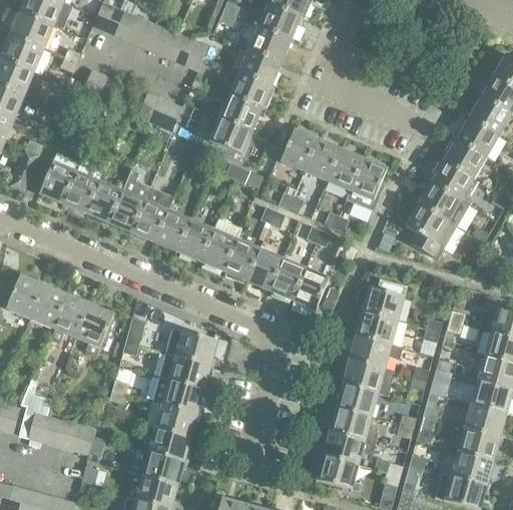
[(24,0),(20,11),(54,24),(54,25),(63,28),(73,5),(64,1),(61,0),(24,0)]
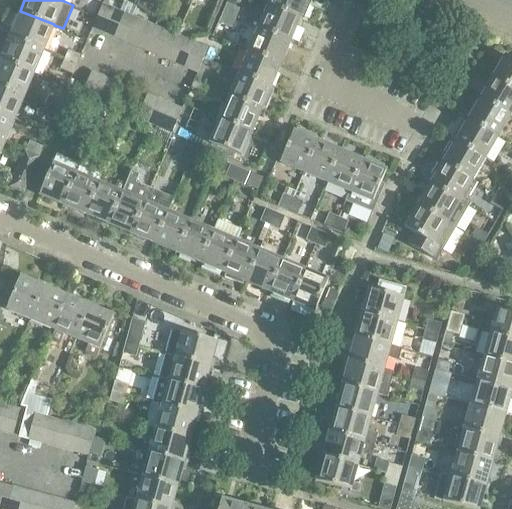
[(269,0),(268,4),(300,17),(301,14),(305,15),(309,4),(306,2),(307,0),(269,0)]
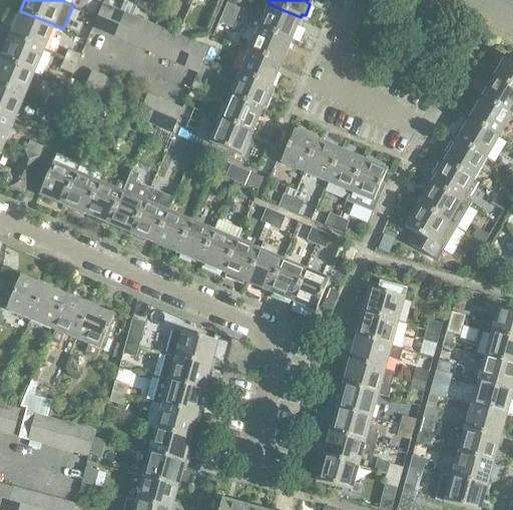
[(226,1),(222,11),(235,16),(240,6),(226,1)]
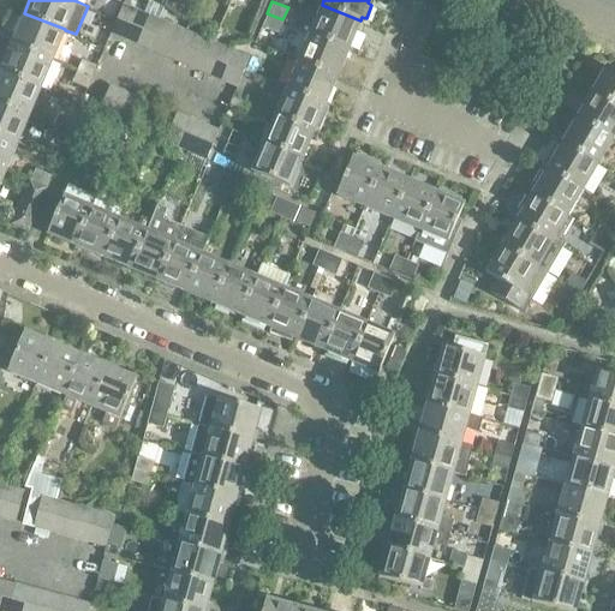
[(113,30),(127,36),(138,9),(124,3),(113,30)]
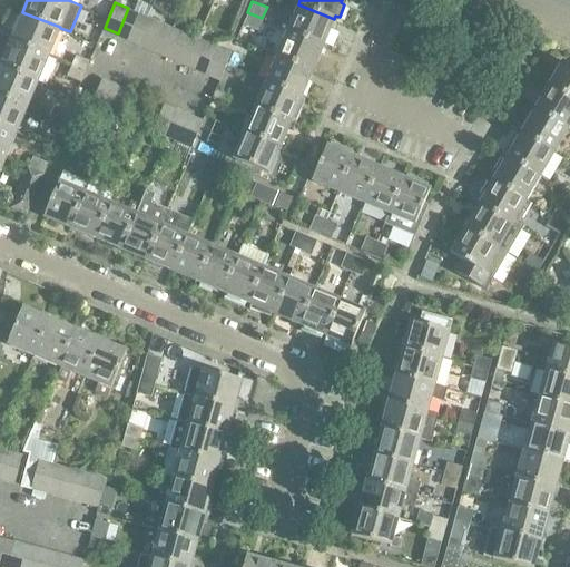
[(298,5),(288,29),(324,44),(334,19),(298,5)]
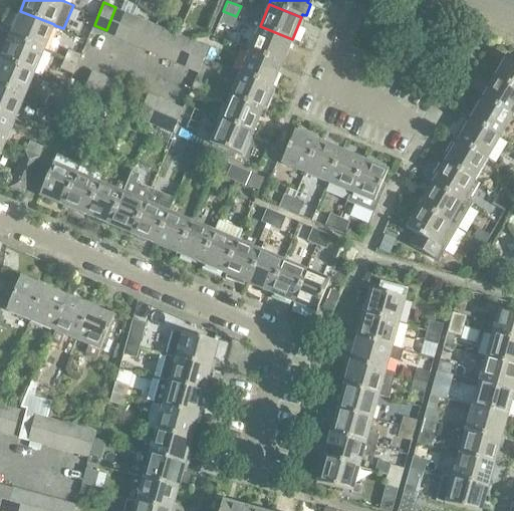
[(106,30),(117,35),(126,11),(115,7),(106,30)]
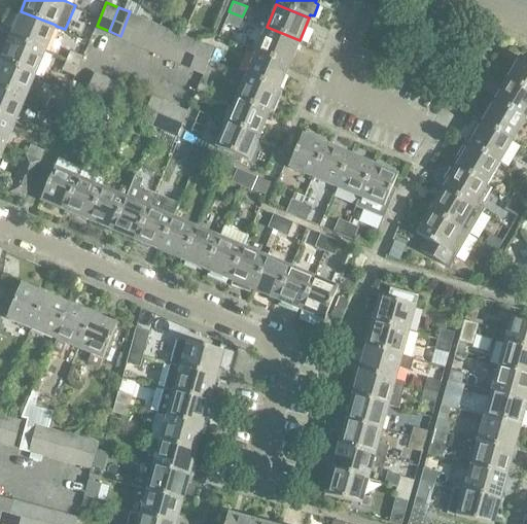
[(56,25),(21,11),(10,35),(45,49),(56,26),(56,25)]
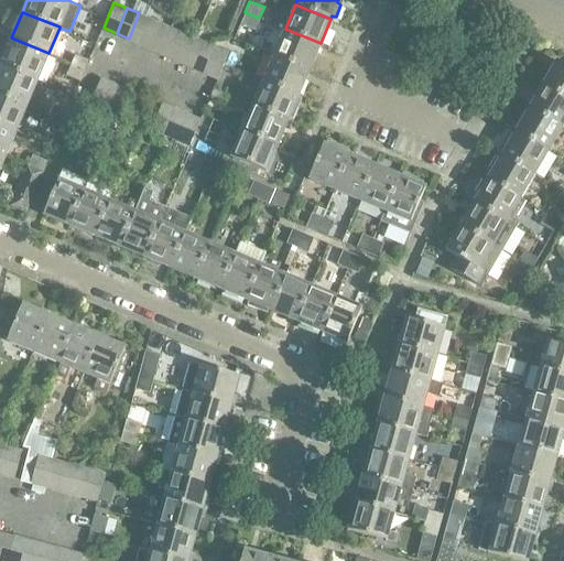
[(129,39),(141,43),(152,18),(139,12),(129,39)]
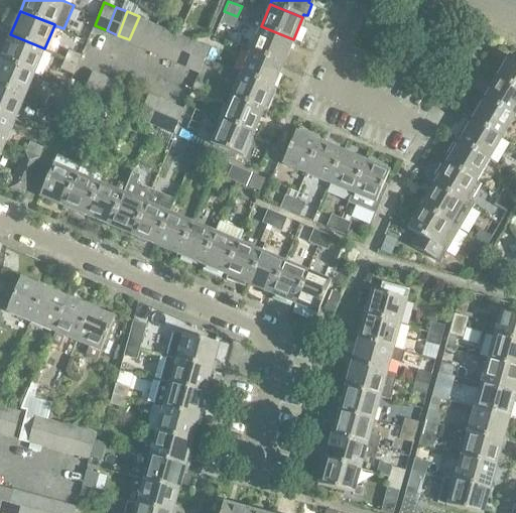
[(224,11),(220,20),(233,26),(237,16),(224,11)]
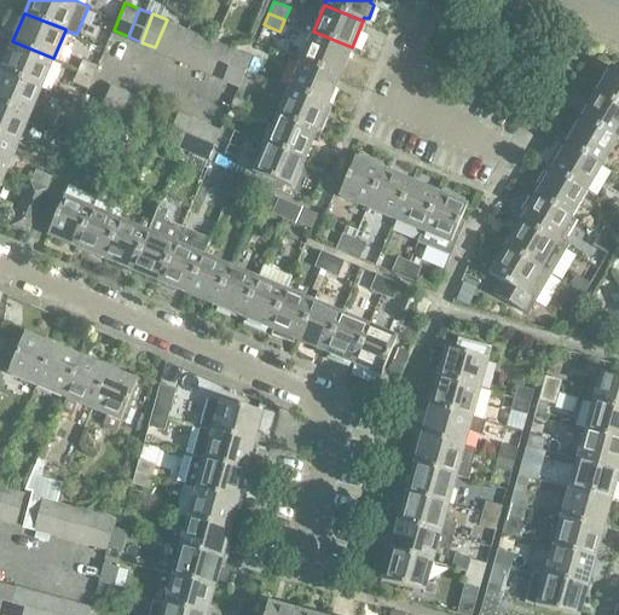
[(155,47),(168,53),(167,56),(175,59),(189,28),(180,24),(180,25),(167,19),(155,47)]
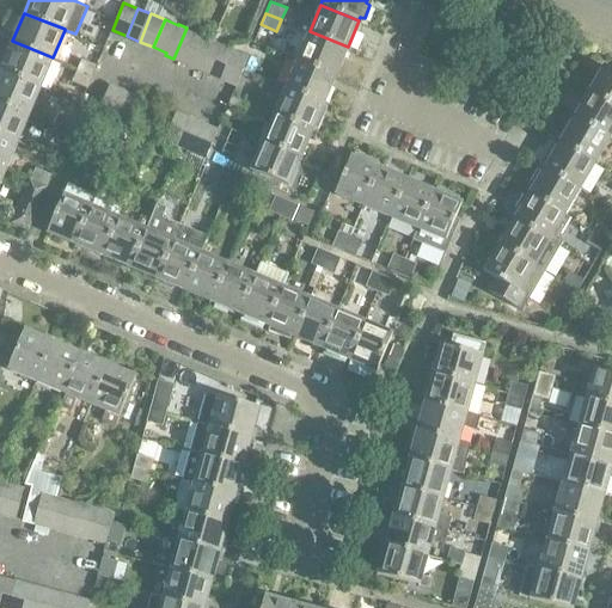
[(182,60),(195,66),(207,37),(194,32),(194,30),(187,28),(173,59),(181,62),(182,60)]
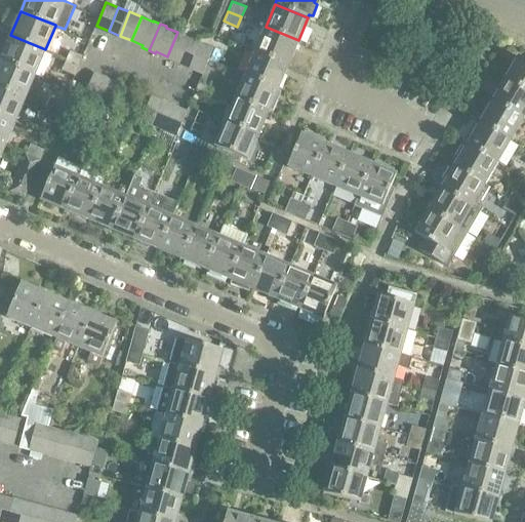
[(288,64),(298,40),(266,27),(255,50),(288,64)]
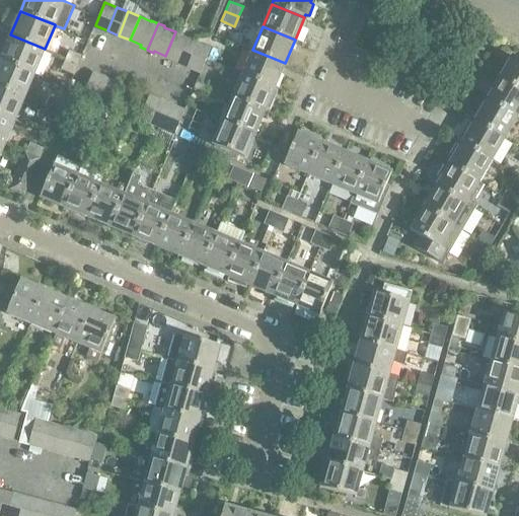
[(165,56),(177,60),(187,37),(175,31),(165,56)]
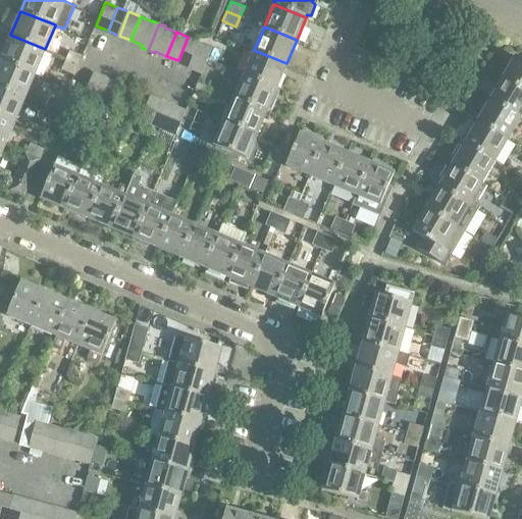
[(1,58),(36,72),(45,49),(10,35),(1,58)]
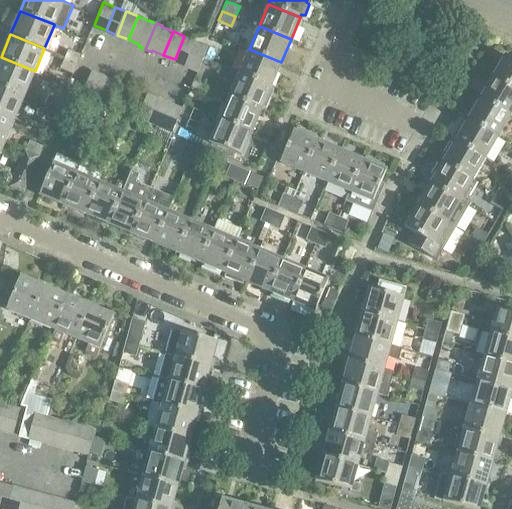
[(175,59),(186,64),(196,41),(184,36),(175,59)]
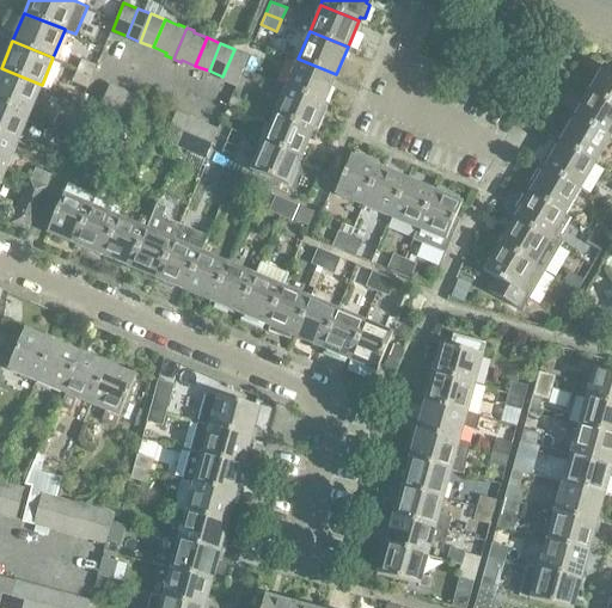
[(222,77),(237,83),(249,55),(234,49),(222,77)]
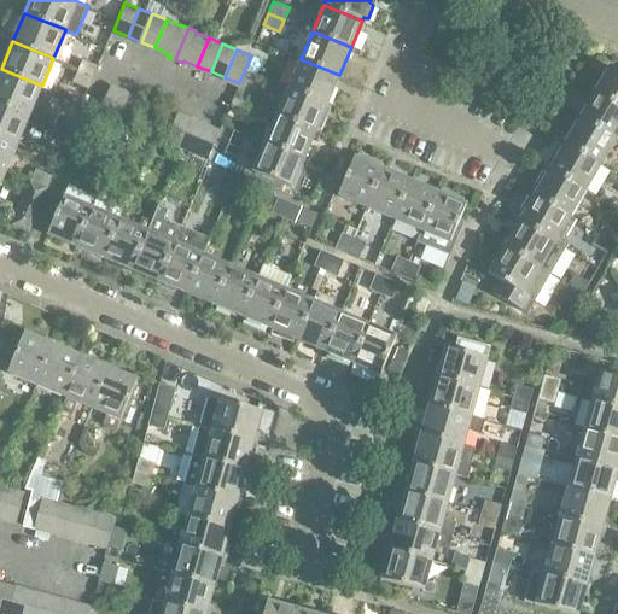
[(82,57),(77,68),(93,75),(98,64),(82,57)]
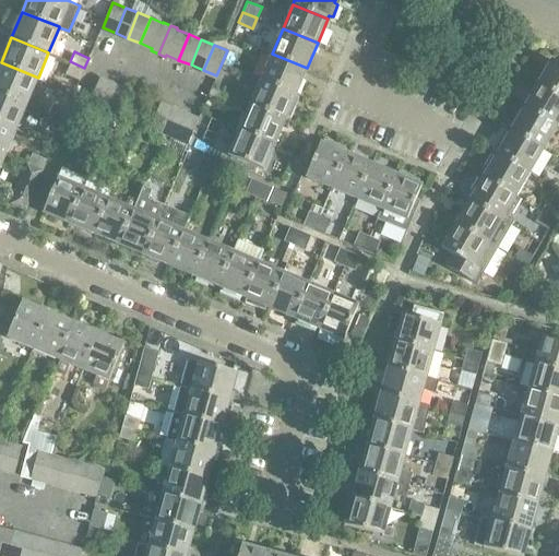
[(296,93),(307,68),(272,54),(262,79),(296,93)]
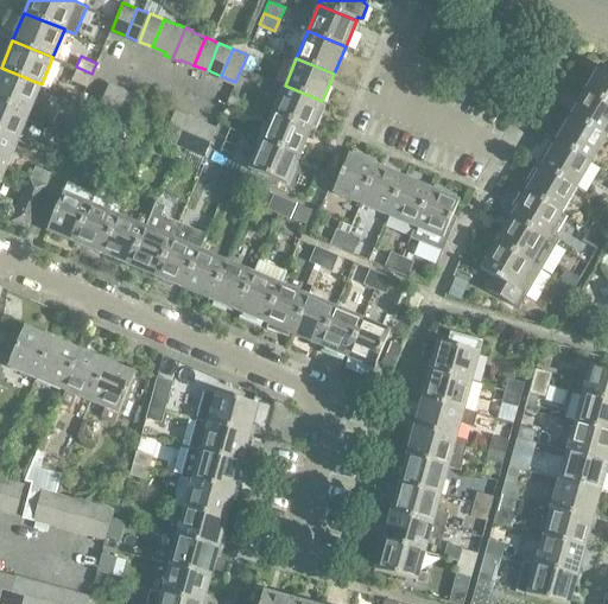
[(584,89),(607,102),(607,68),(600,63),(584,89)]
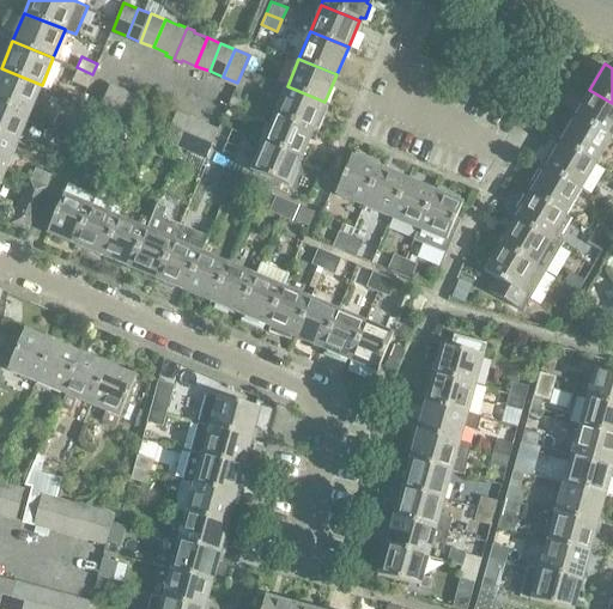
[(87,87),(92,75),(92,74),(77,67),(71,80),(87,87)]
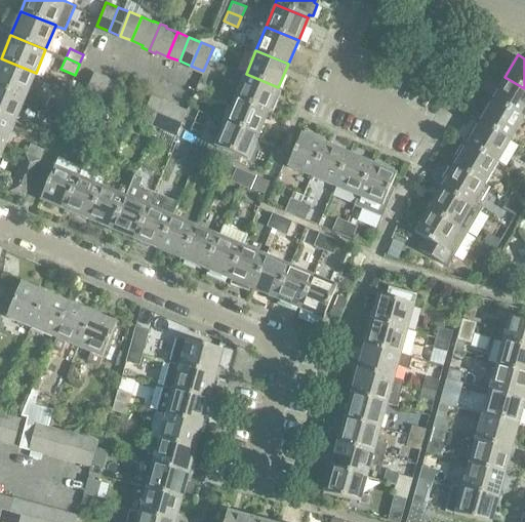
[(36,73),(1,58),(0,59),(0,85),(26,96),(36,73)]
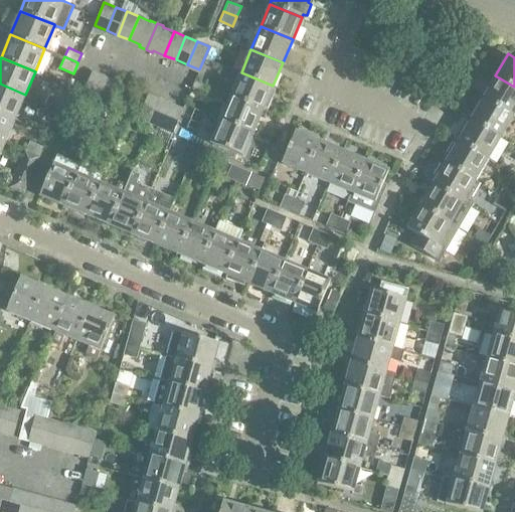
[(93,69),(83,94),(95,99),(105,74),(93,69)]
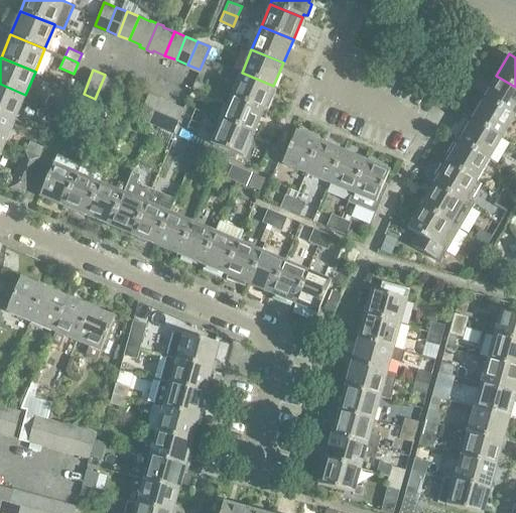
[(242,73),(232,95),(264,109),(265,106),(268,108),(273,96),(270,94),(273,86),(242,73)]
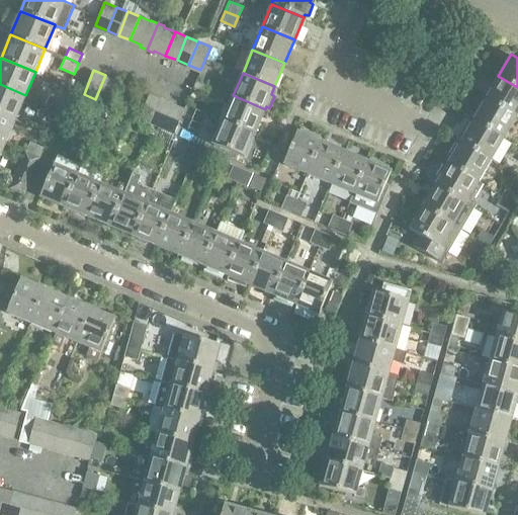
[(117,80),(105,75),(95,99),(107,104),(117,80)]
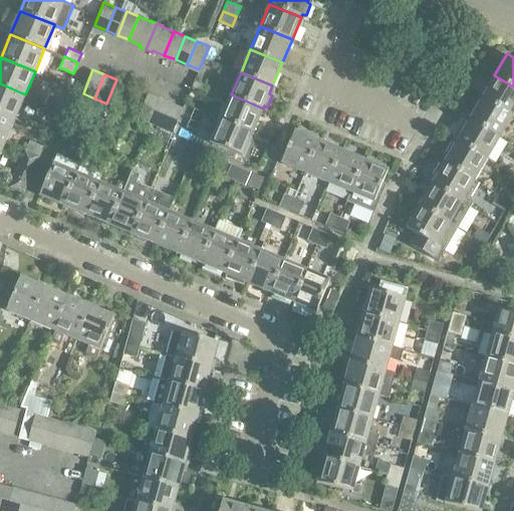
[(513,110),(513,86),(494,75),(482,96),(512,113),(513,110)]
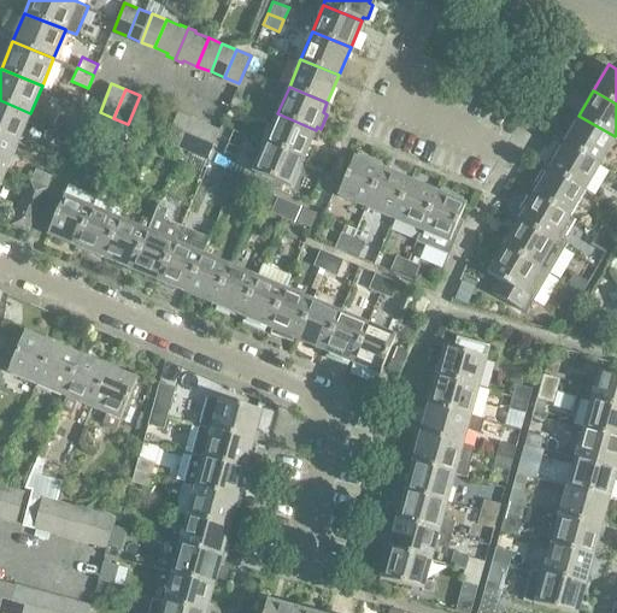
[(250,101),(233,95),(228,107),(244,115),(250,101)]
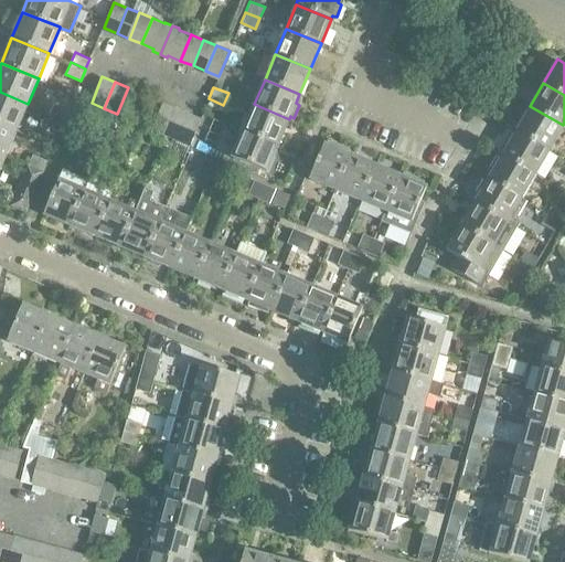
[(28,104),(0,92),(0,122),(17,129),(28,104)]
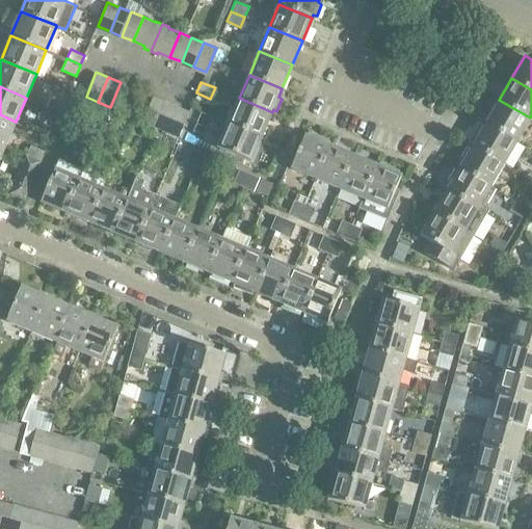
[(135,110),(142,95),(125,87),(118,104),(135,110)]
